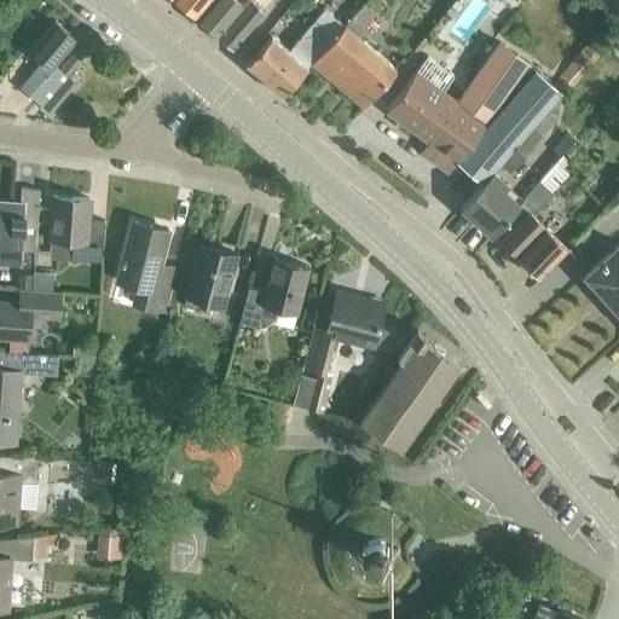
[(175,0),(197,18),(212,0),(175,0)]
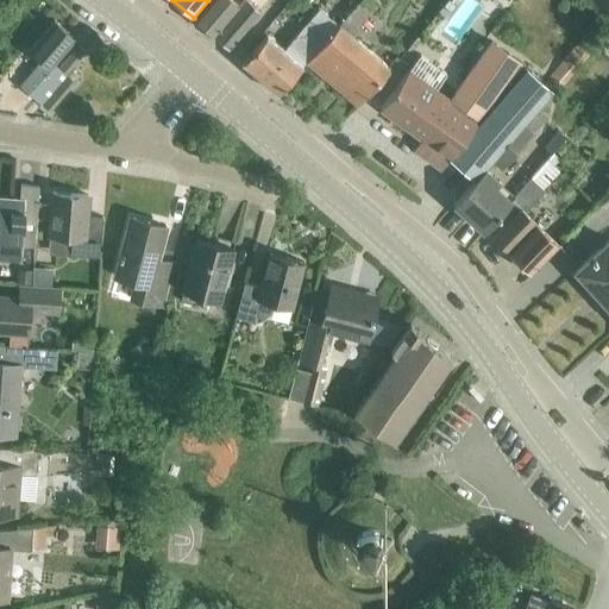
[(208,0),(194,18),(230,48),(261,11),(248,0),(244,0),(239,6),(233,0),(208,0)]
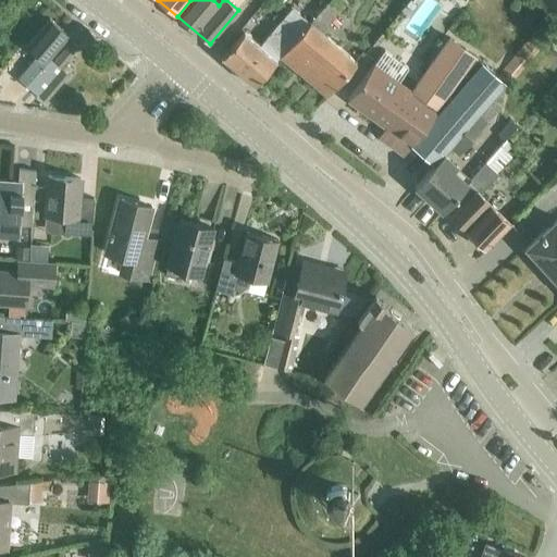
[(305,28),(281,57),(327,97),(357,62),(322,33),(346,5),(339,0),(329,0),(305,28)]
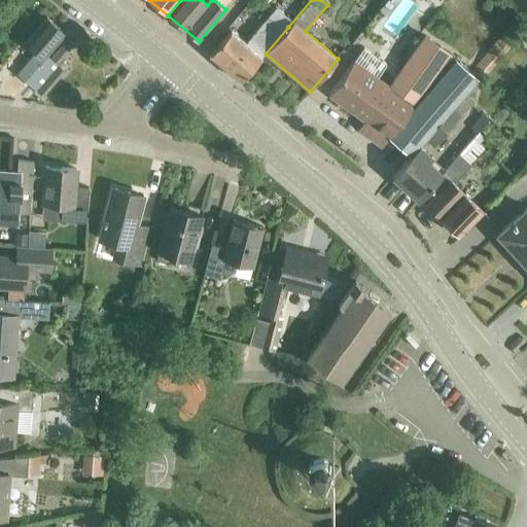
[(242,80),(266,54),(288,27),(272,12),(246,42),(232,30),(211,55),(242,80)]
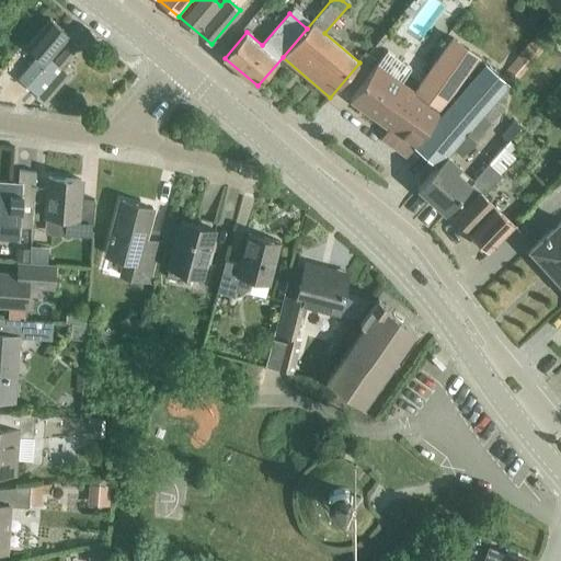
[(49,57),(69,35),(49,18),(25,45),(38,56),(22,73),(31,81),(26,87),(37,95),(61,67),(55,61),(49,57)]
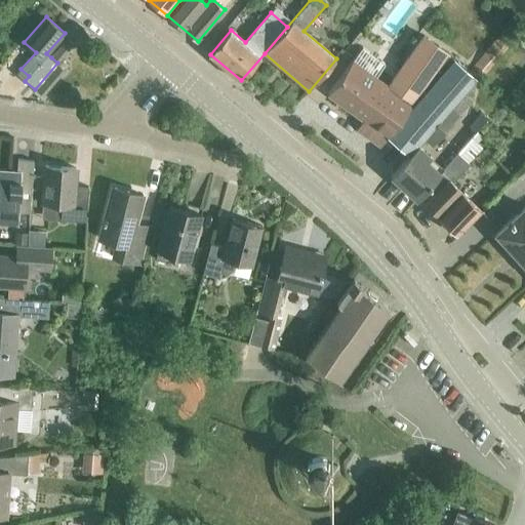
[(389,88),(353,62),(330,92),(374,124),(366,134),(387,151),(395,140),(410,154),(476,77),(448,54),(425,37),(389,88)]
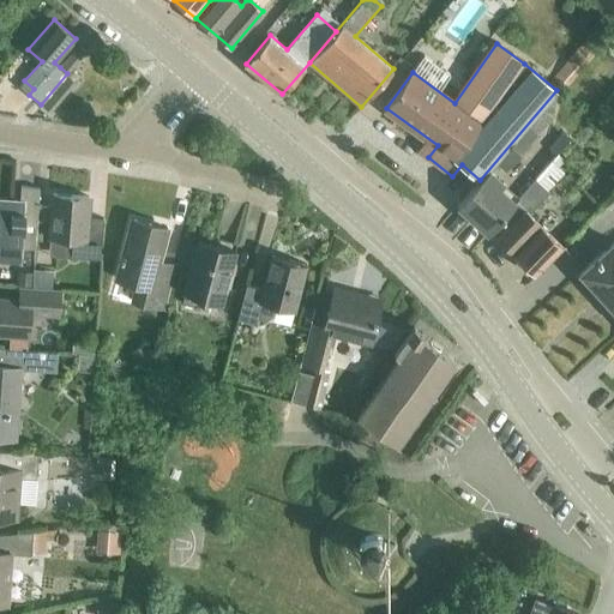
[(79,44),(60,67),(67,73),(85,50),(79,44)]
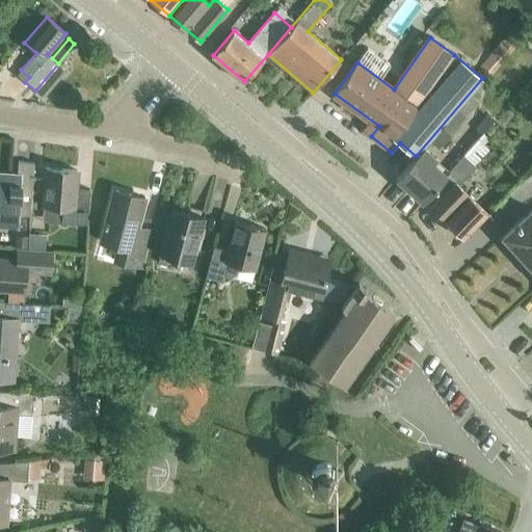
[(59,65),(36,91),(43,97),(65,71),(59,65)]
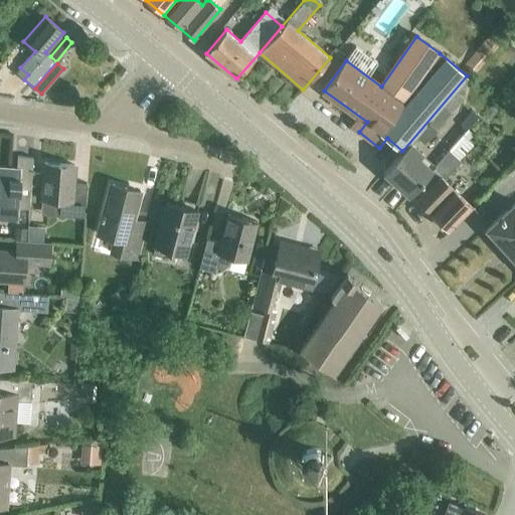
[(402,151),(383,172),(383,173),(408,195),(424,178),(426,179),(438,166),(436,165),(433,169),(419,158),(407,148),(411,144),(409,143),(402,152),(402,151)]
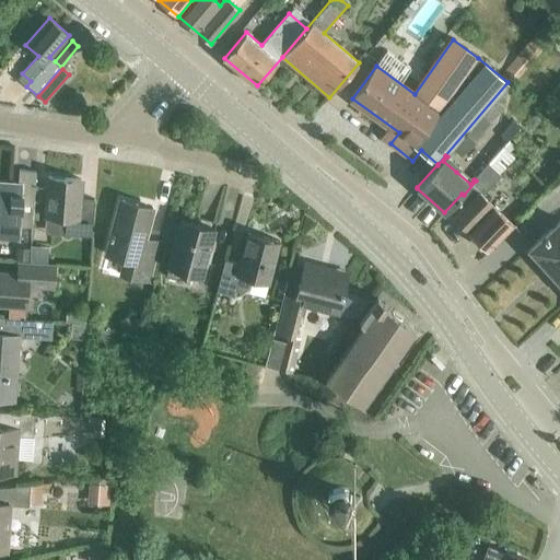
[(469,201),(454,218),(489,252),(522,219),(518,216),(512,222),(483,195),(502,176),(490,165),(476,181),(464,195),(469,201)]
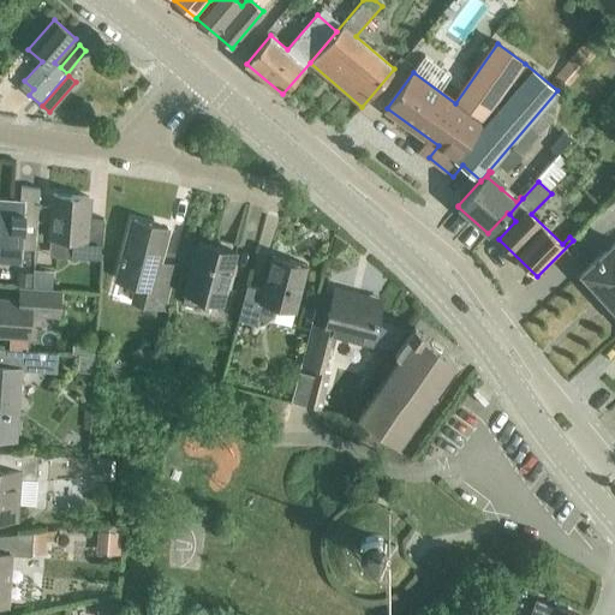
[(36,250),(39,220),(40,206),(41,189),(23,186),(22,201),(0,198),(0,257),(22,258),(22,249),(36,250)]
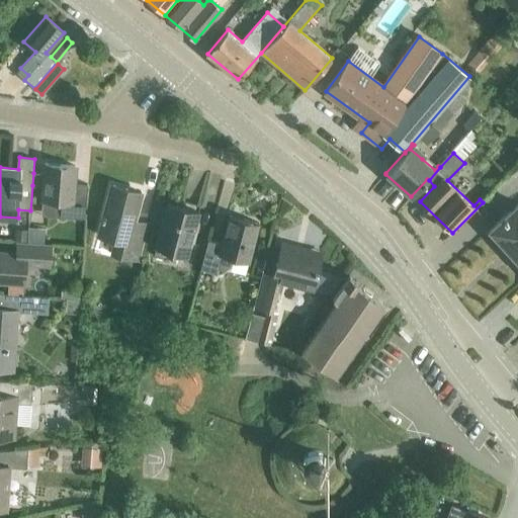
[(59,201),(58,217),(86,220),(88,192),(74,191),(76,166),(47,164),(46,173),(33,173),(32,185),(45,186),(44,200),(59,201)]
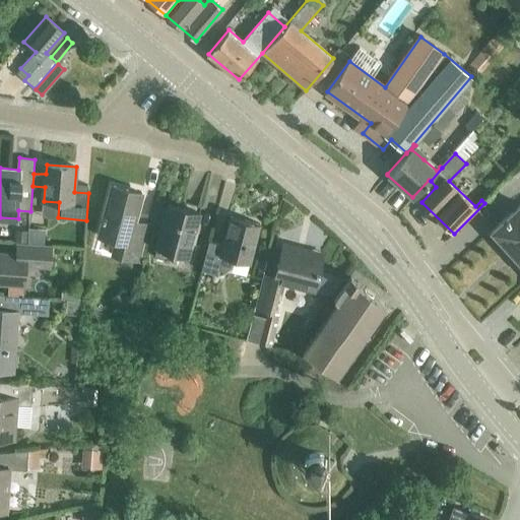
[(116,255),(138,260),(147,225),(135,222),(143,193),(113,185),(100,236),(120,241),(116,255)]
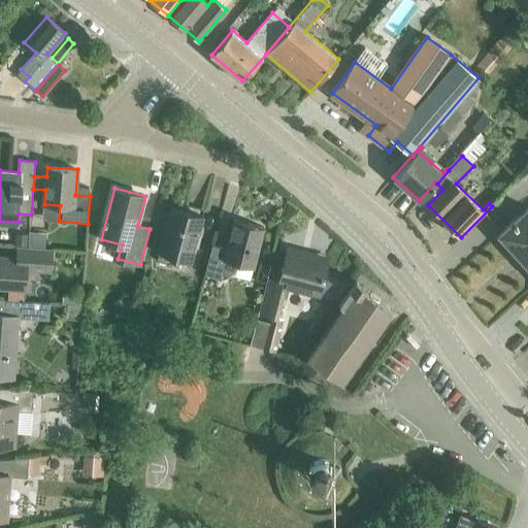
[(521,260),(517,263),(527,274),(527,207),(498,234),(521,260)]
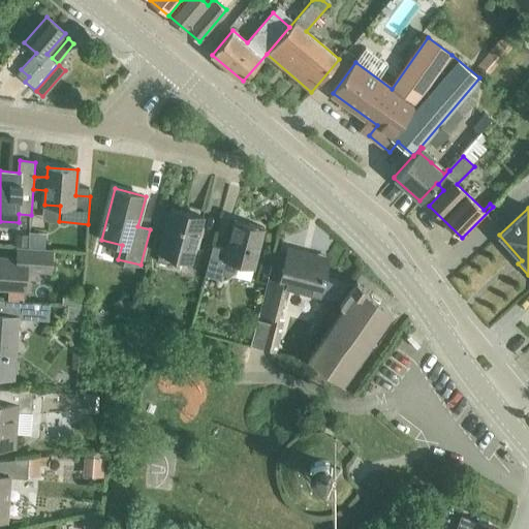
[(160,253),(191,261),(203,216),(172,209),(160,253)]
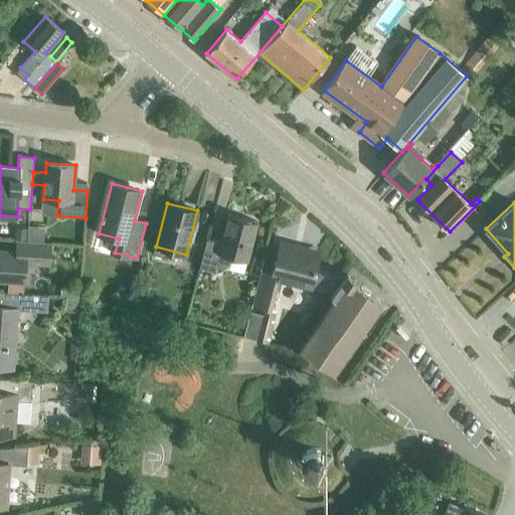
[(230,265),(231,258),(247,262),(259,221),(228,213),(221,241),(207,238),(200,268),(217,272),(218,267),(224,268),(230,265)]
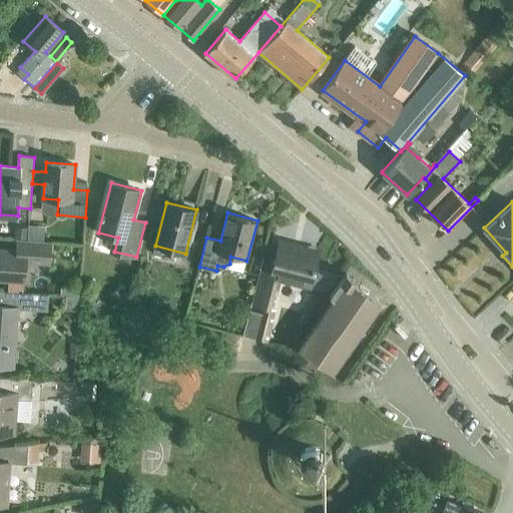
[(0,218),(0,234),(13,235),(14,219),(0,218)]
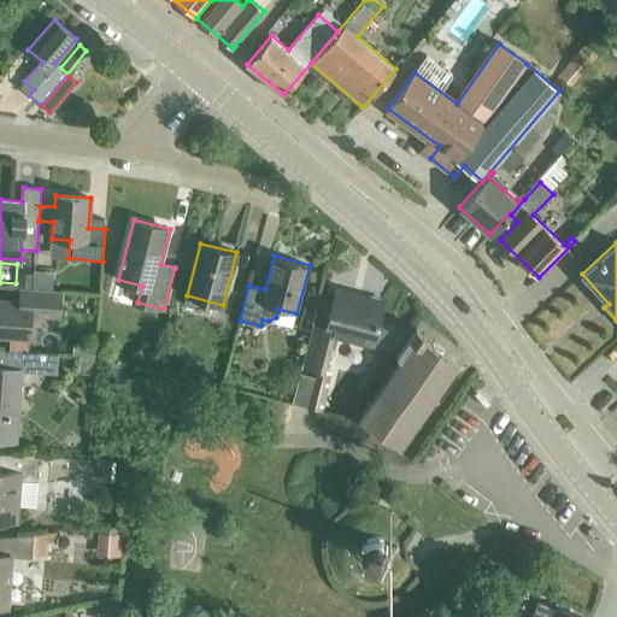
[(59,311),(60,289),(21,286),(19,301),(0,299),(0,333),(29,336),(31,309),(59,311)]
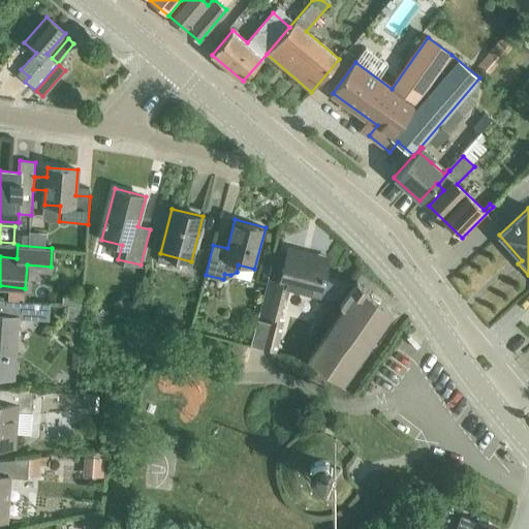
[(320,296),(329,262),(302,256),(303,252),(289,248),(280,283),(269,280),(260,313),(277,317),(285,286),(320,296)]
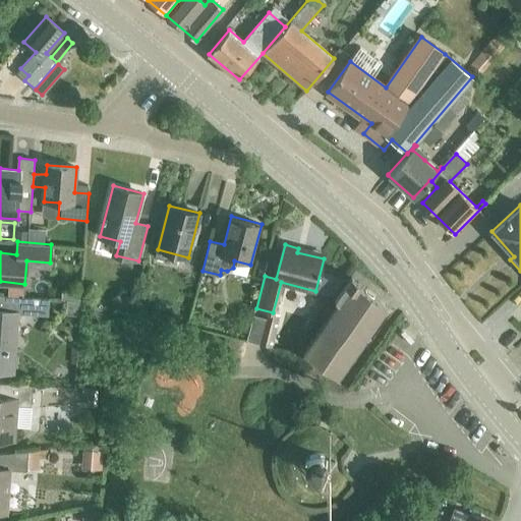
[(358,283),(351,278),(334,301),(338,304),(303,354),(336,377),(386,306),(356,286),(358,283)]
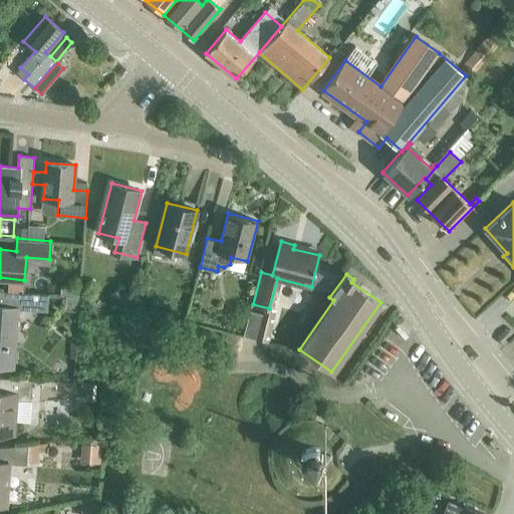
[(0,290),(0,366),(13,368),(17,308),(31,309),(32,293),(0,290)]
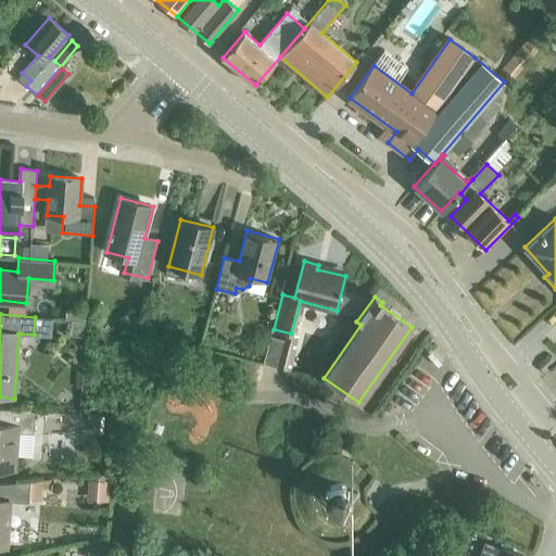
[(30,456),(35,411),(0,407),(0,469),(15,471),(16,455),(30,456)]
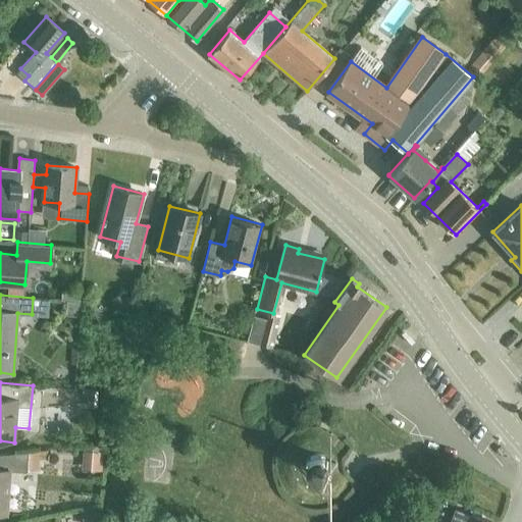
[(58,411),(56,424),(69,426),(71,413),(58,411)]
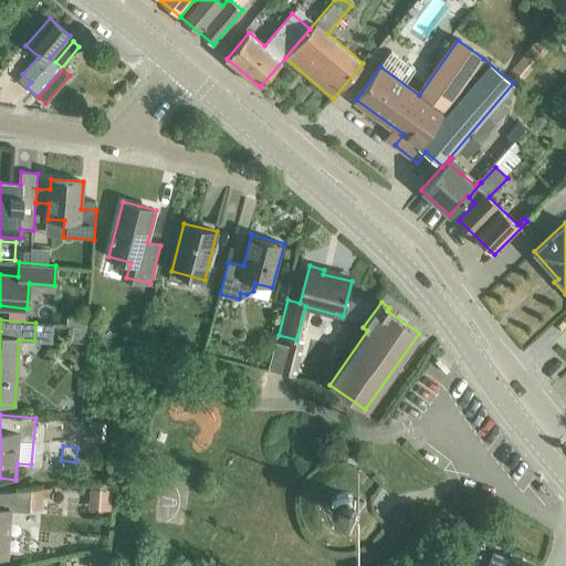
[(345,446),(339,453),(354,462),(358,454),(345,446)]
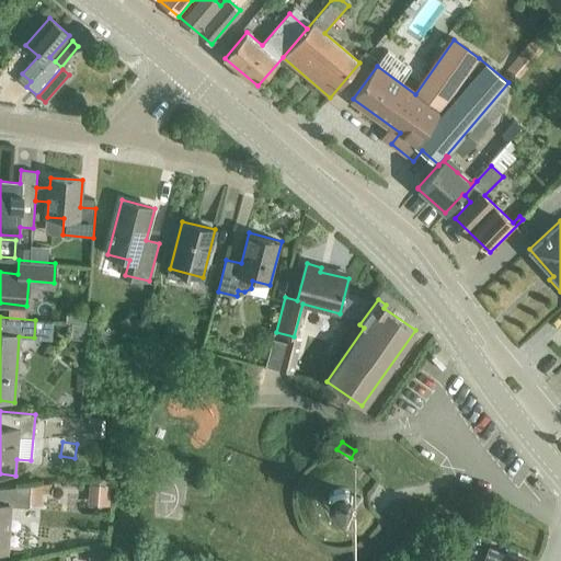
[(91,484),(90,506),(110,507),(111,487),(91,484)]
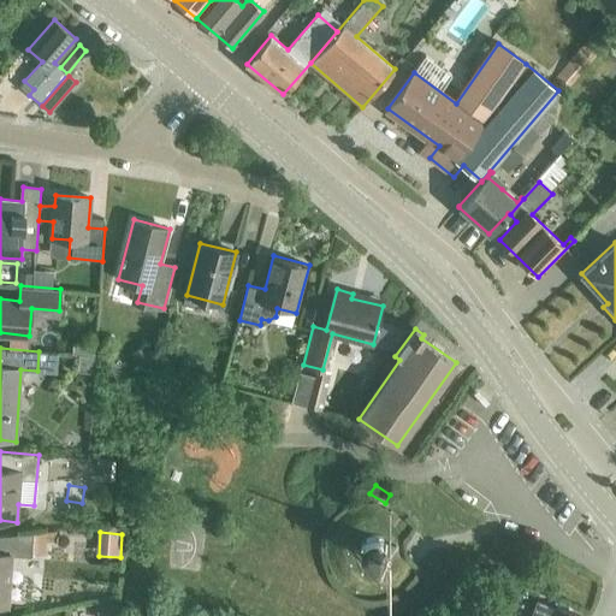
[(31,556),(33,533),(0,535),(0,604),(6,605),(10,555),(31,556)]
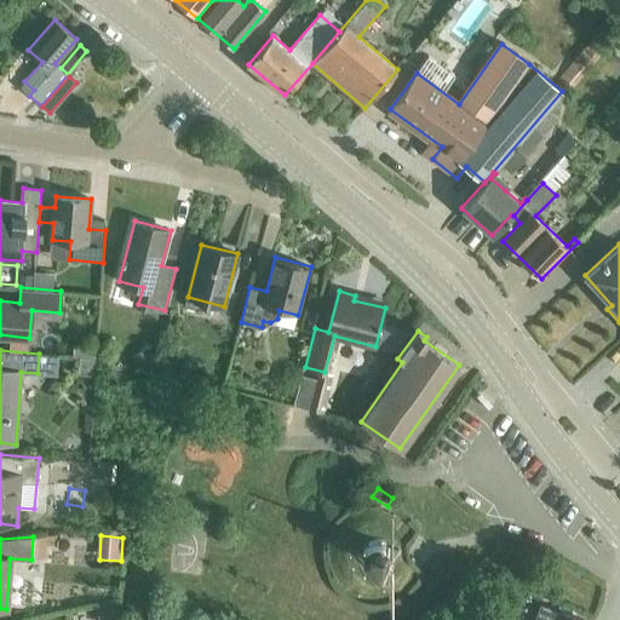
[(390,554),(390,550),(390,547),(389,545),(386,541),(385,540),(383,539),(378,537),(375,537),(372,537),(369,538),(367,539),(365,541),(363,544),(361,546),(361,551),(361,554),(362,557),(363,560),(366,563),(368,564),(372,566),(375,567),(379,566),(385,563),(388,561),(389,558),(390,556),(390,554)]
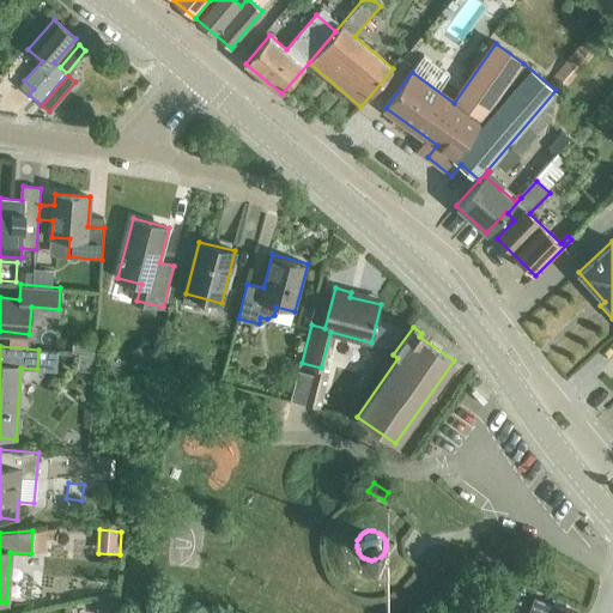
[(575,612),(535,598),(529,612),(575,612)]
